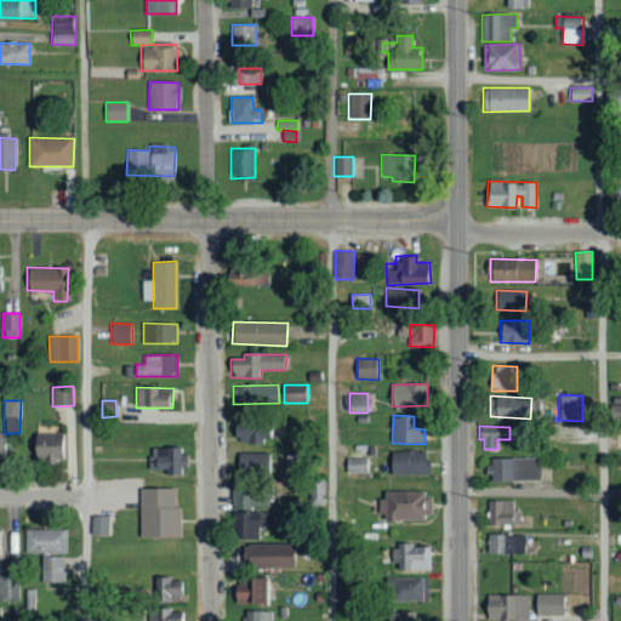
[(272,443),(272,429),(234,428),(234,442),(272,443)]
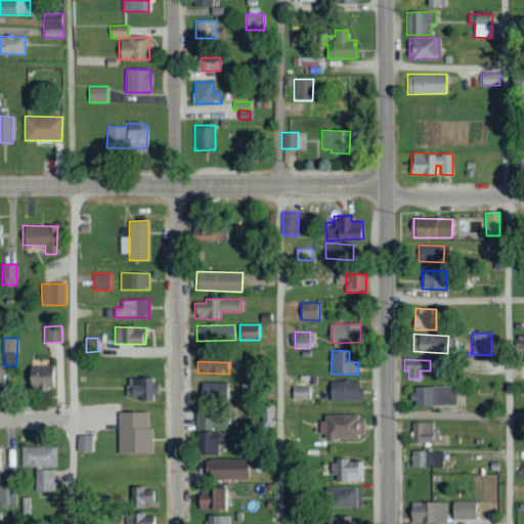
[(54,366),(27,366),(27,389),(54,389),(54,366)]
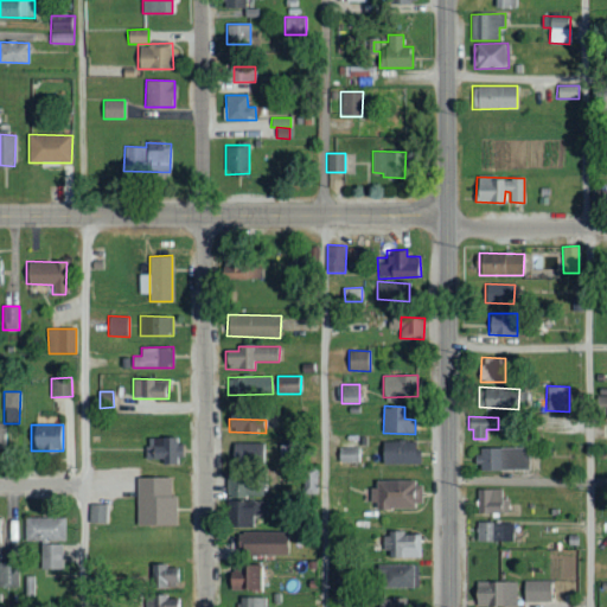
[(180,436),(146,438),(146,459),(161,459),(161,465),(177,465),(177,457),(180,457),(180,436)]
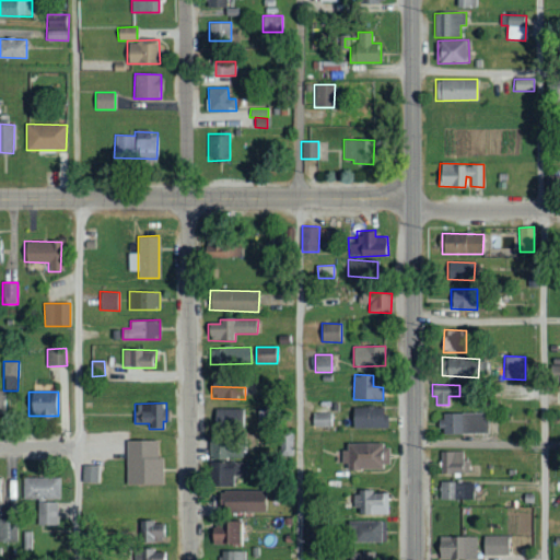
[(386,428),(385,406),(351,407),(351,429),(386,428)]
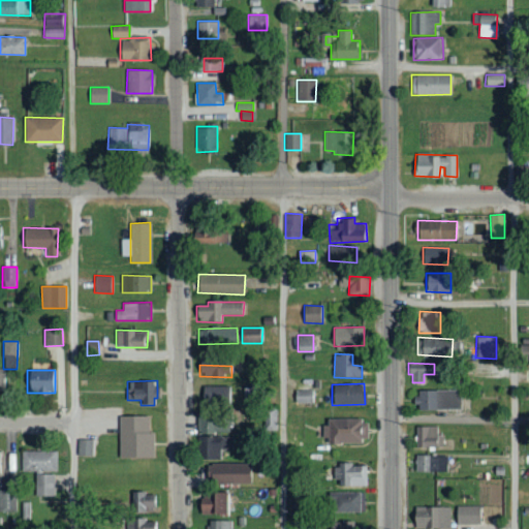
[(229,403),(229,386),(204,385),(203,403),(229,403)]
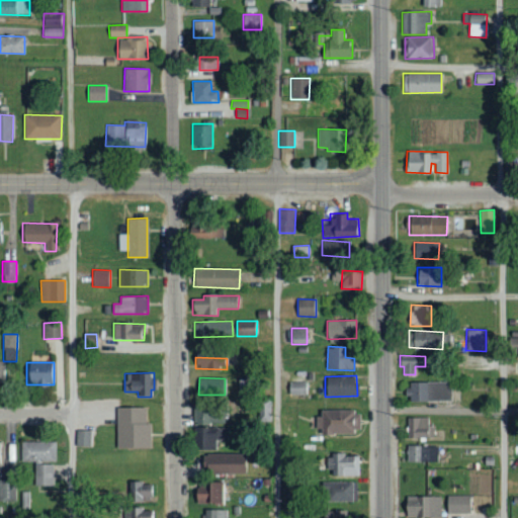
[(307,381),(288,382),(288,395),(308,394),(307,381)]
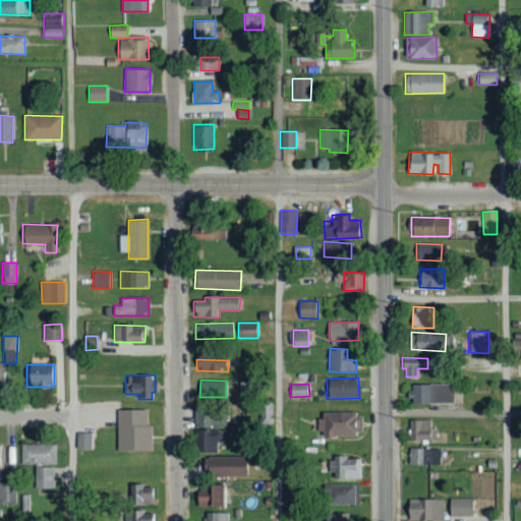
[(454,403),(454,384),(409,385),(409,404),(454,403)]
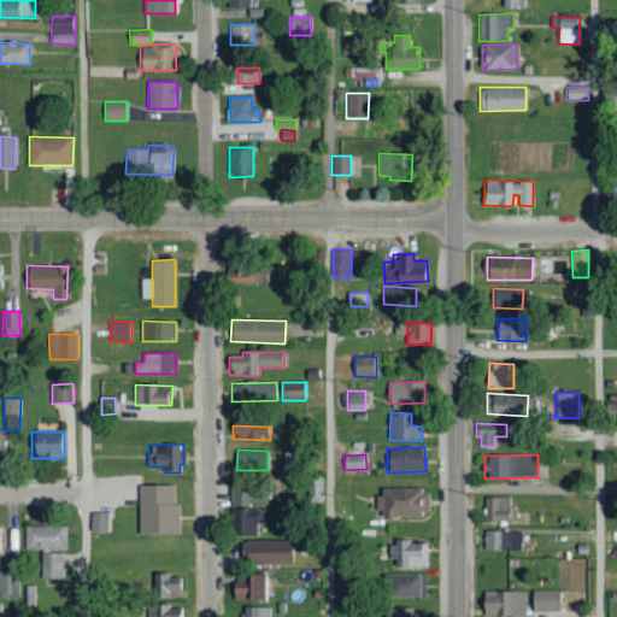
[(322,476),(306,476),(305,501),(322,501),(322,476)]
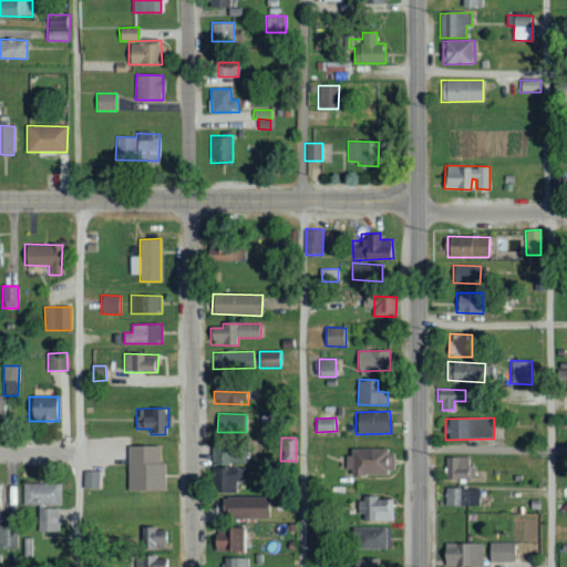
[(127,491),(164,491),(164,463),(160,463),(158,445),(127,446),(127,491)]
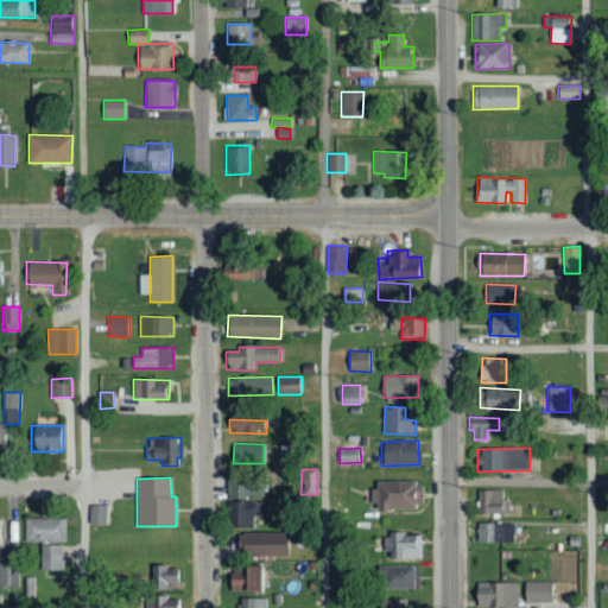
[(227,477),(226,496),(265,498),(265,479),(227,477)]
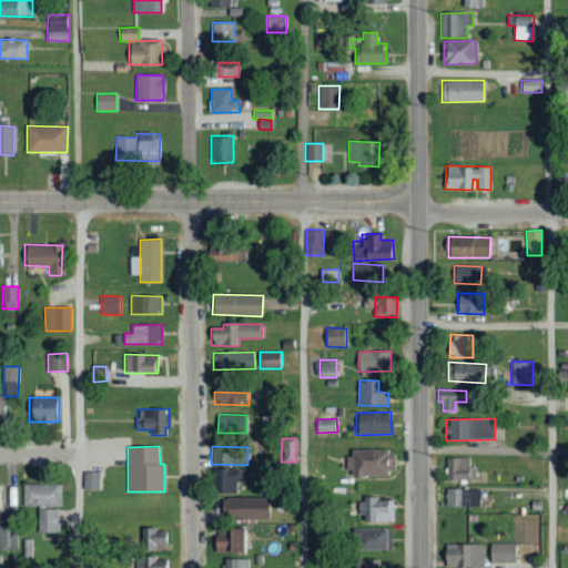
[(347,450),(347,476),(394,475),(394,449),(347,450)]
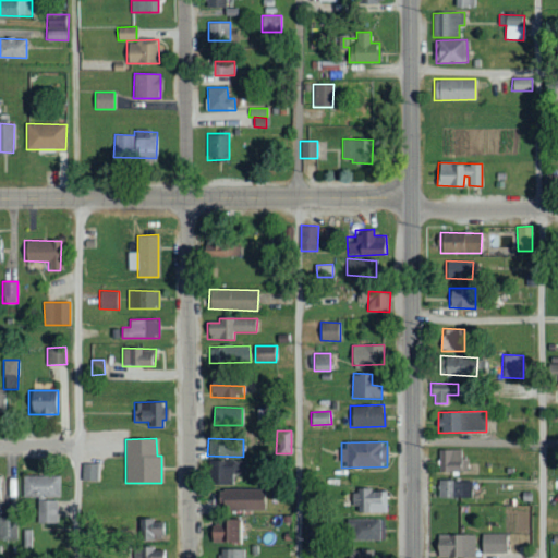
[(439,449),(438,472),(466,472),(466,458),(461,458),(461,450),(439,449)]
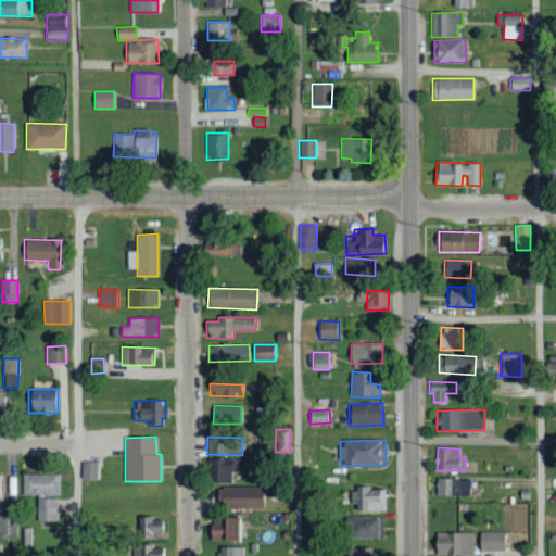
[(244,471),(243,456),(212,457),(213,484),(232,483),(232,471),(244,471)]
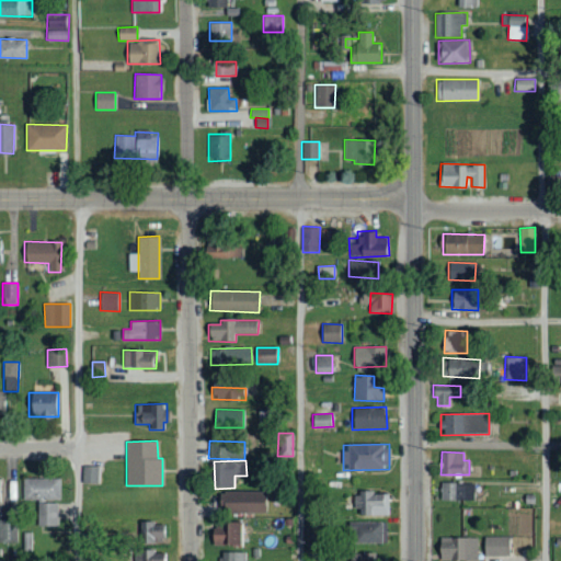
[(82,483),(100,483),(100,467),(83,466),(82,483)]
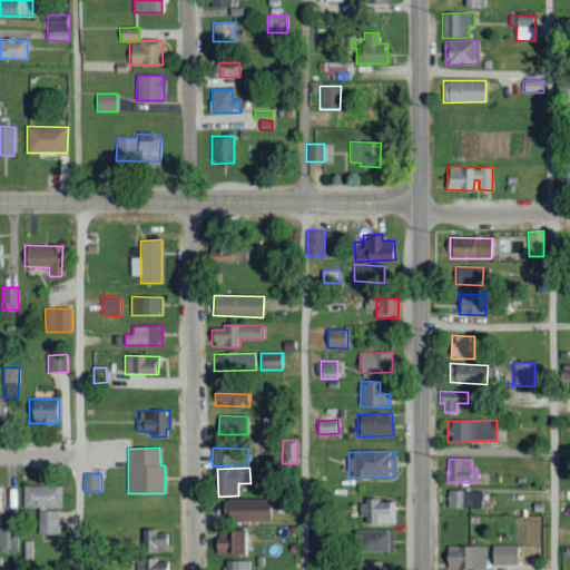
[(61,487),(23,485),(23,508),(61,509),(61,487)]
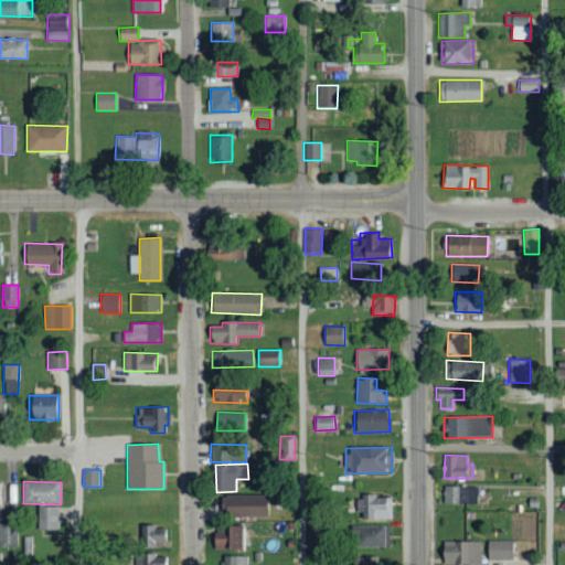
[(444,503),(478,504),(478,487),(444,486),(444,503)]
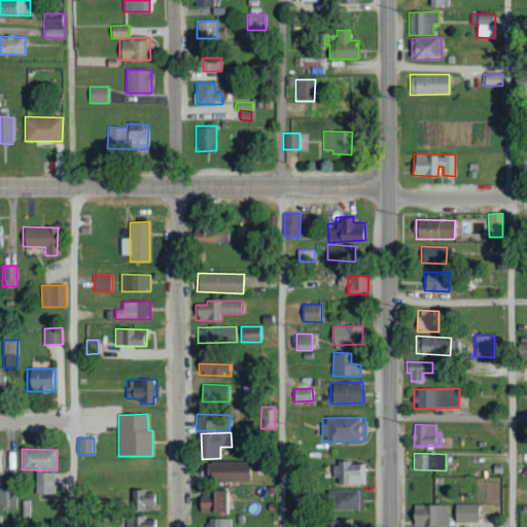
[(250,482),(249,461),(209,462),(210,482),(250,482)]
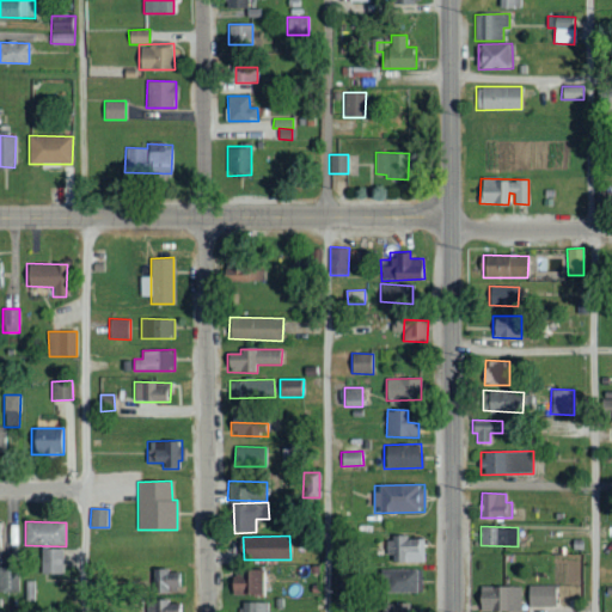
[(423,562),(423,536),(385,537),(385,562),(423,562)]
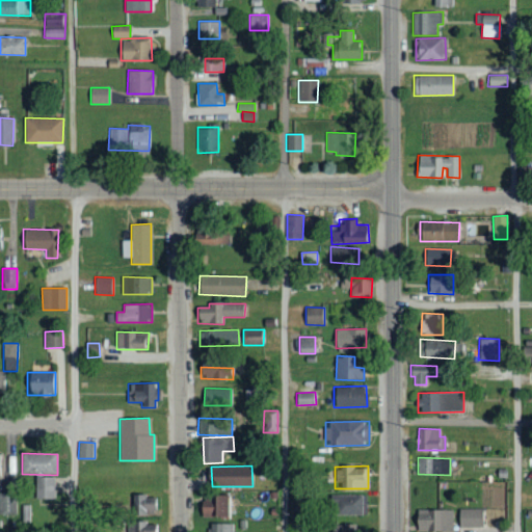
[(35,499),(54,498),(54,477),(35,477),(35,499)]
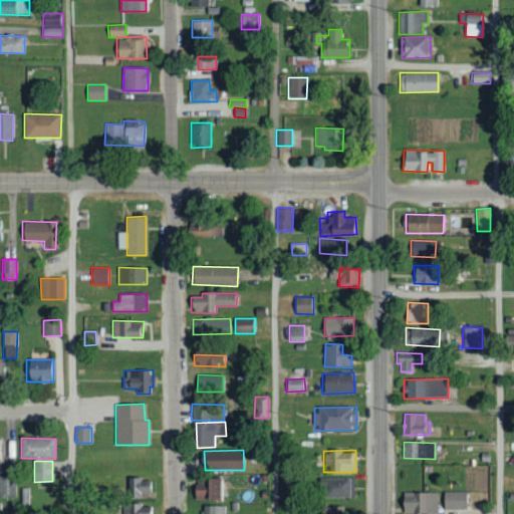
[(0,496),(14,497),(15,476),(0,475),(0,496)]
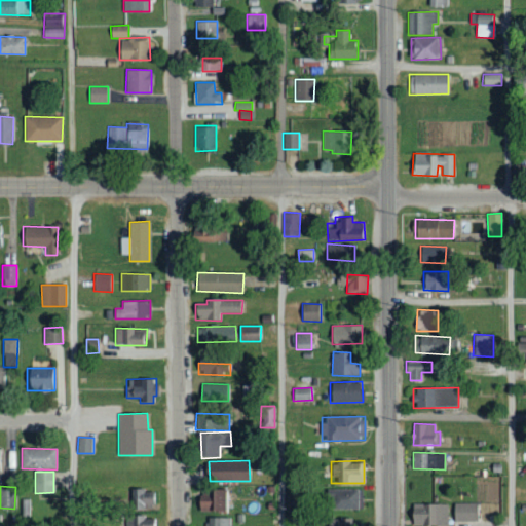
[(132,509),(153,509),(152,489),(130,489),(132,509)]
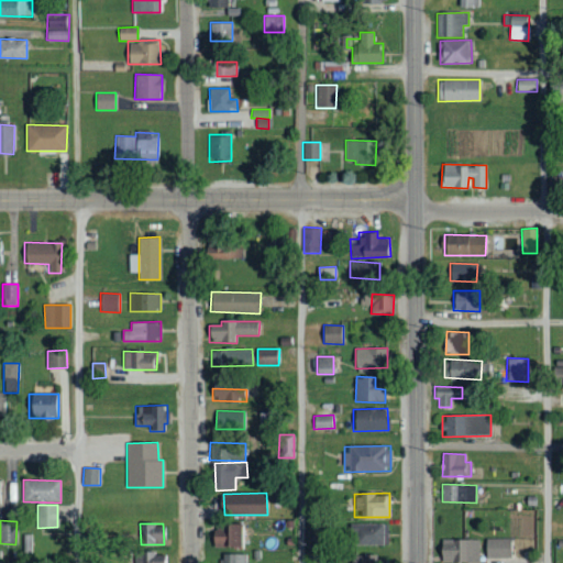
[(211,537),(211,548),(241,549),(242,525),(224,523),(224,537),(211,537)]
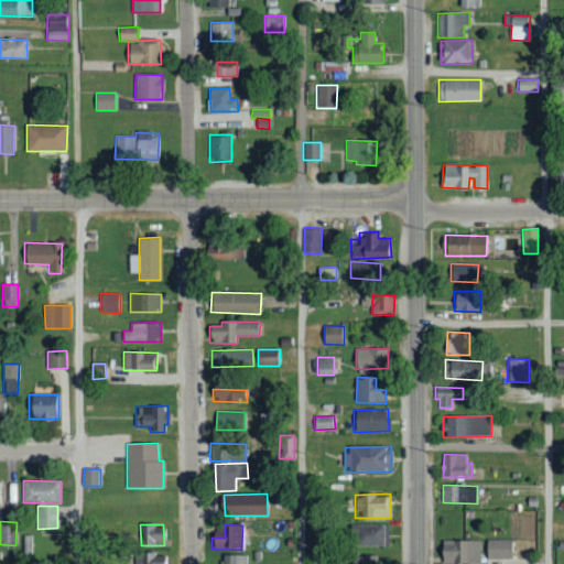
[(388,524),(354,524),(354,545),(388,545),(388,524)]
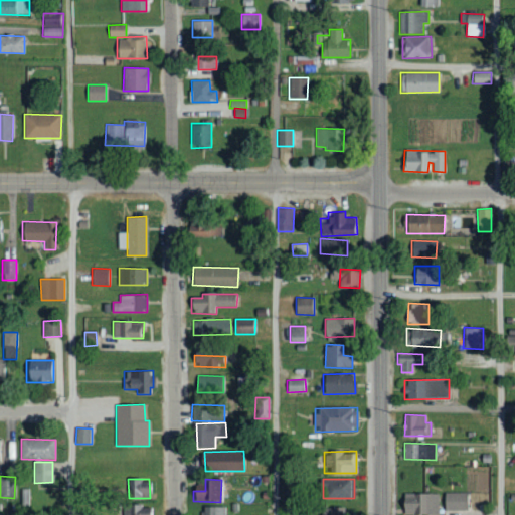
[(468,492),(444,493),(444,510),(468,510),(468,492)]
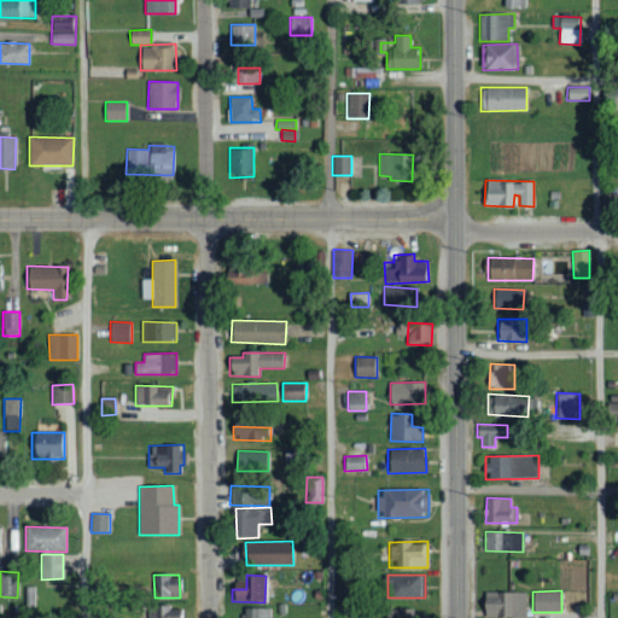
[(526,593),(483,592),(483,616),(525,617),(526,593)]
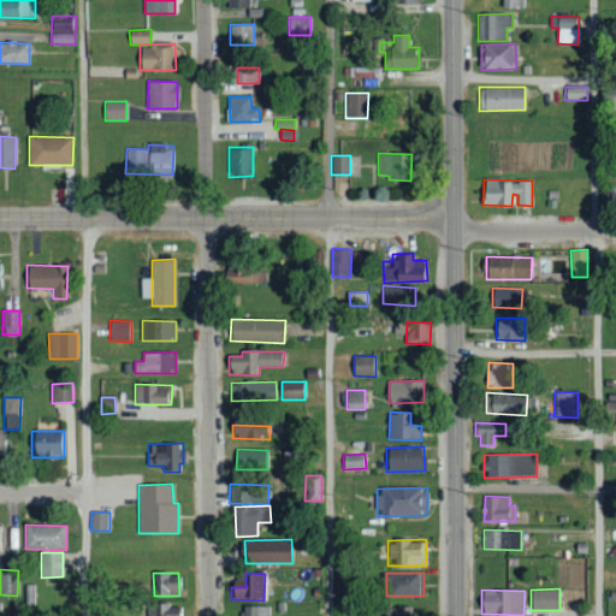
[(182,615),(182,604),(147,605),(147,615),(182,615)]
